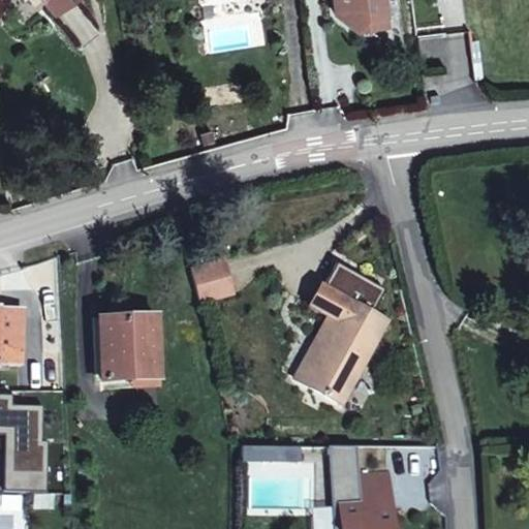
[(42,0),(54,12),(69,0),(42,0)]
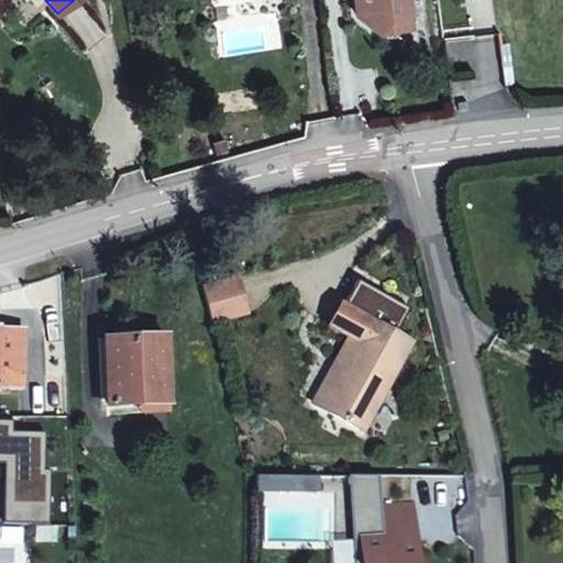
[(364,0),(360,7),(361,17),(381,37),(394,20),(415,18),(411,0),(364,0)]
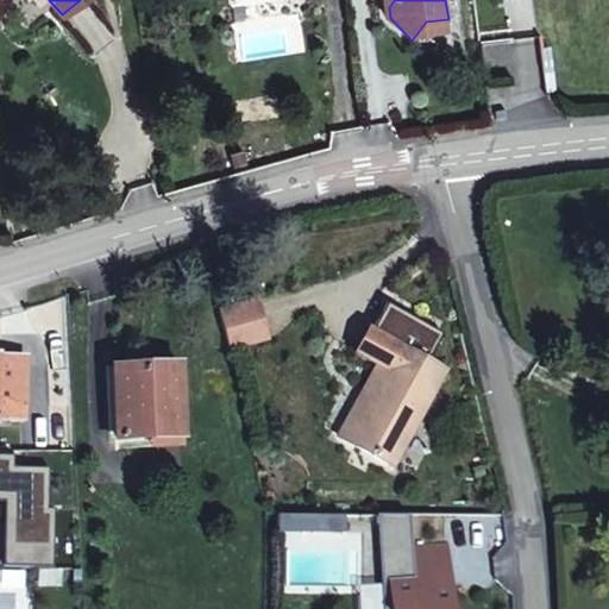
[(449,19),(426,22),(412,41),(450,36),(449,19)]
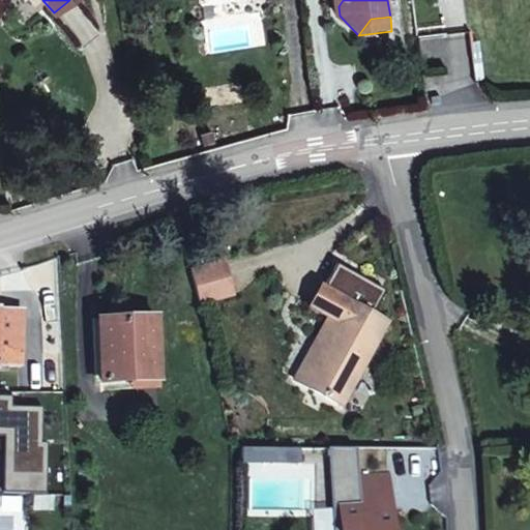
[(234,304),(227,270),(194,277),(203,311),(234,304)]
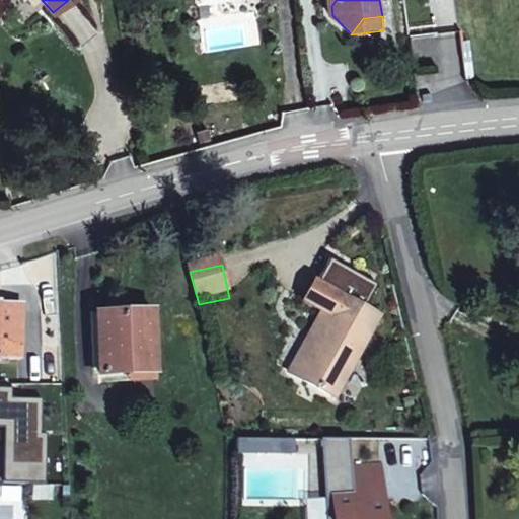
[(313,304),(321,307),(331,312),(298,377),(334,395),(377,314),(322,286),(313,304)]
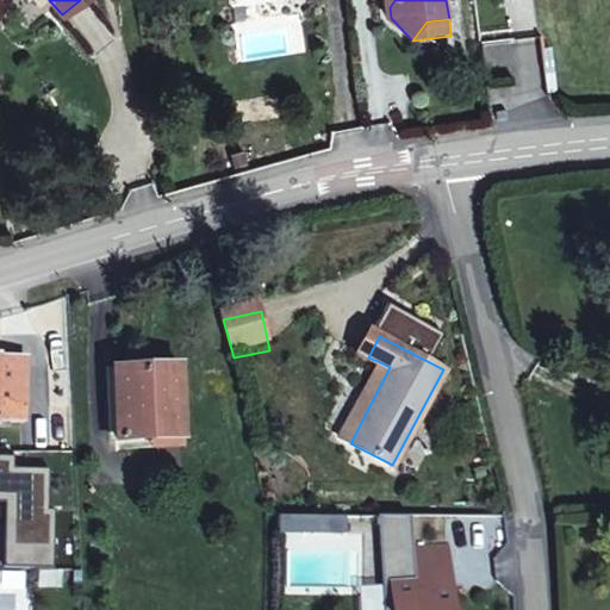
[(0,427),(17,428),(19,361),(0,360),(0,427)]
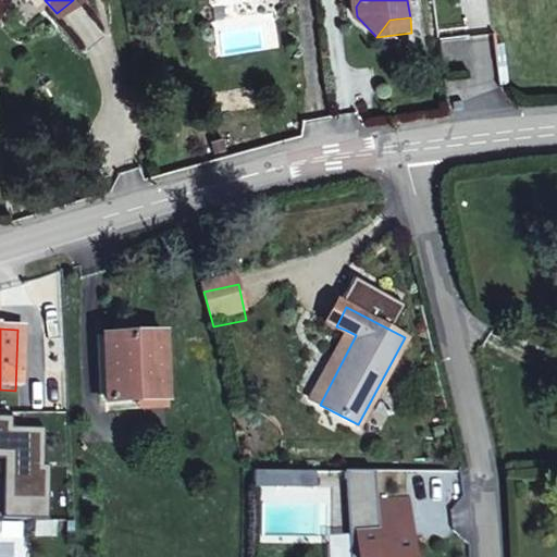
[(310,399),(320,405),(356,335),(345,330),(310,399)]
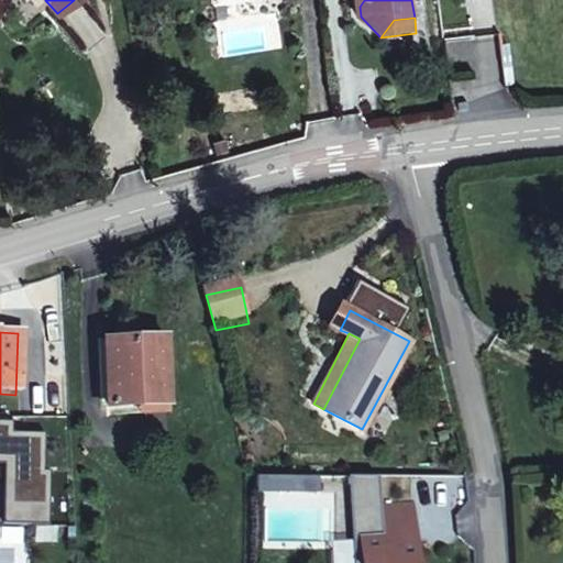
[(170,412),(167,344),(107,348),(111,417),(170,412)]
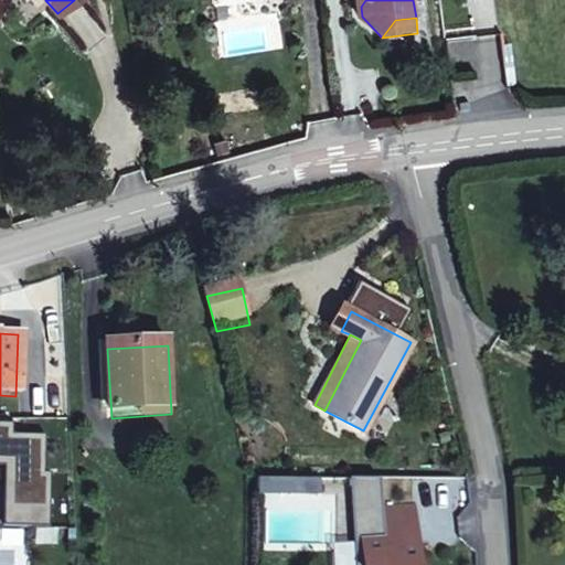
[(13,420),(0,419),(0,456),(9,457),(7,523),(49,524),(49,470),(45,469),(46,432),(14,432),(13,420)]
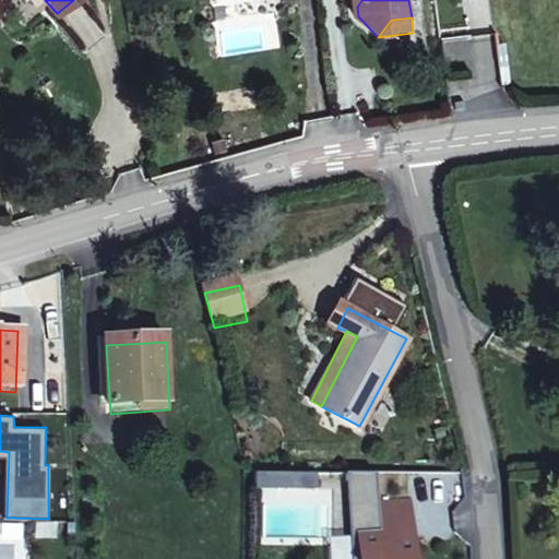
[(357,558),(411,558),(408,503),(355,508),(357,558)]
